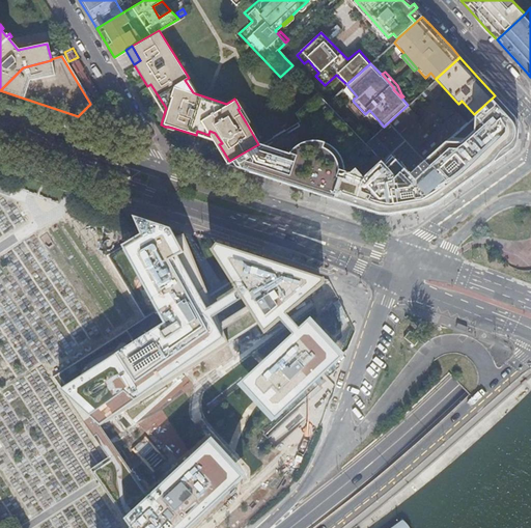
[(196,90),(189,78),(185,80),(193,92),(195,93),(196,90)]
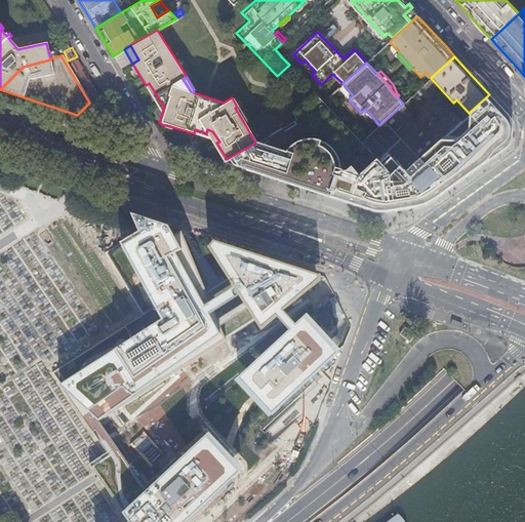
[(149,83),(146,85),(162,113),(164,107),(149,83)]
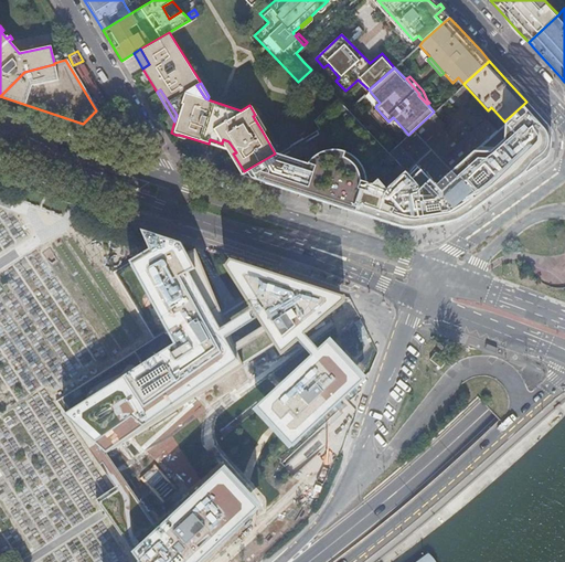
[(369,89),(365,93),(376,105),(380,103),(369,89)]
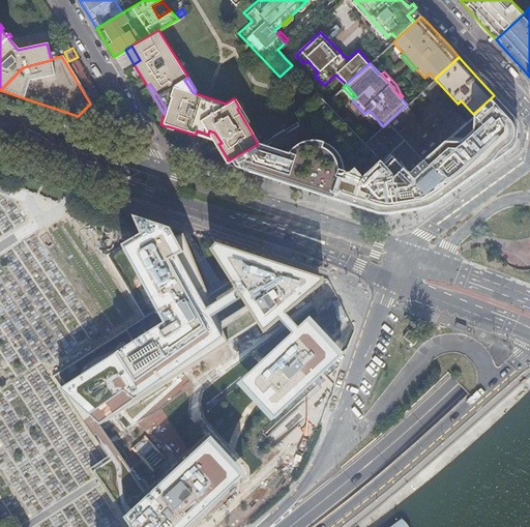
[(470,117),(466,121),(408,173),(390,154),(384,160),(365,142),(327,101),(317,90),(295,111),(299,119),(297,120),(282,130),(258,144),(229,160),(227,162),(266,175),(282,180),(294,184),(295,185),(299,188),(302,191),(306,192),(314,193),(318,193),(320,193),(324,195),(327,196),(328,195),(347,201),(378,212),(380,212),(392,211),(393,208),(398,208),(400,209),(402,210),(405,211),(409,210),(411,208),(413,205),(417,205),(419,206),(432,205),(437,201),(466,180),(473,175),(476,174),(480,173),(486,170),(489,166),(492,160),(513,145),(513,142),(518,137),(518,133),(518,127),(517,124),(516,120),(494,95),(473,114),(470,117)]
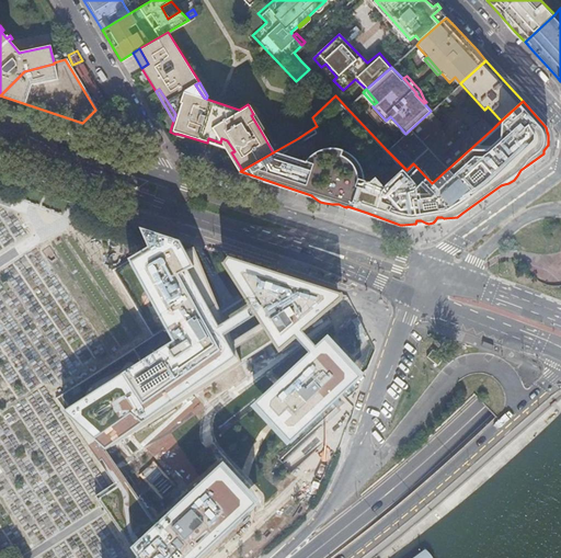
[(484,110),(497,124),(501,121),(488,106),(484,110)]
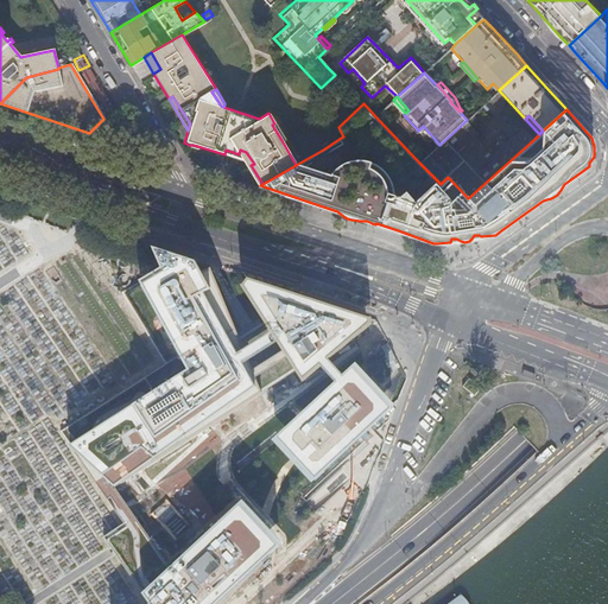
[(439,145),(419,163),(441,184),(448,177),(468,198),(534,139),(523,126),(481,164),(473,171),(455,152),(463,145),(477,132),(467,120),(439,145)]
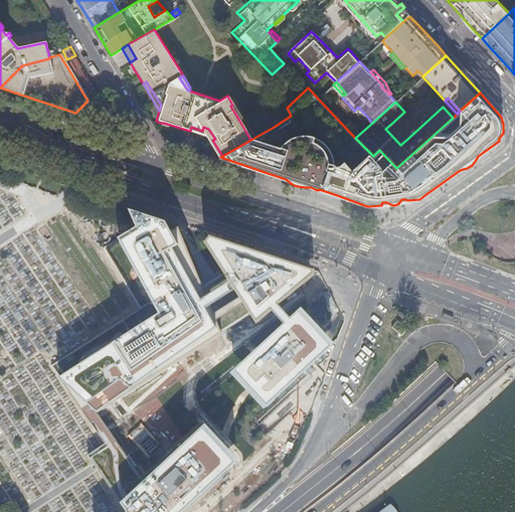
[(230,106),(238,119),(240,118),(232,105),(230,106)]
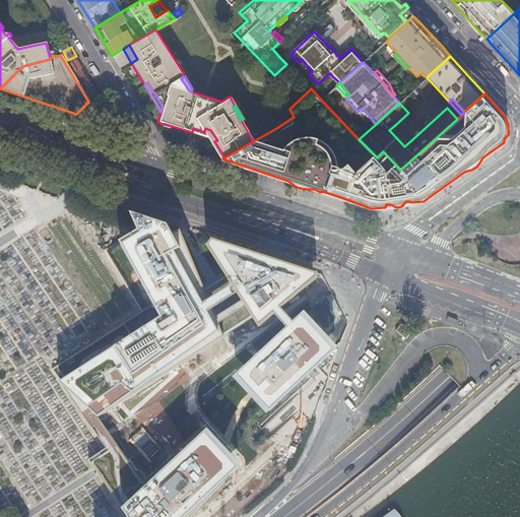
[(362,108),(359,111),(368,120),(371,118),(362,108)]
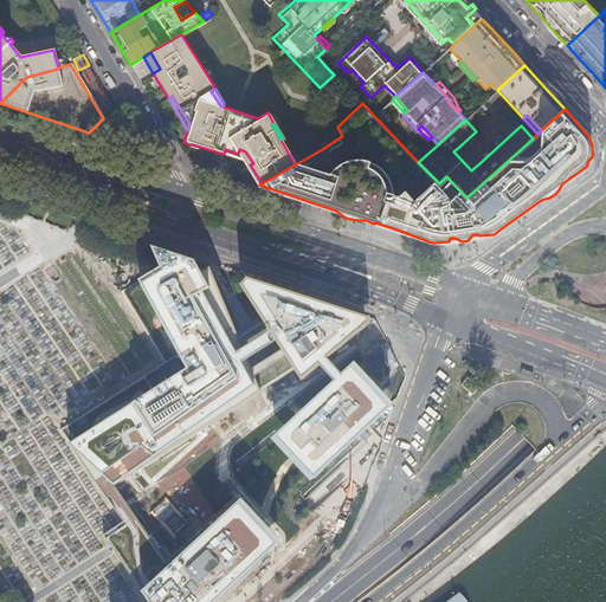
[(471,170),(479,163),(462,144),(453,151),(471,170)]
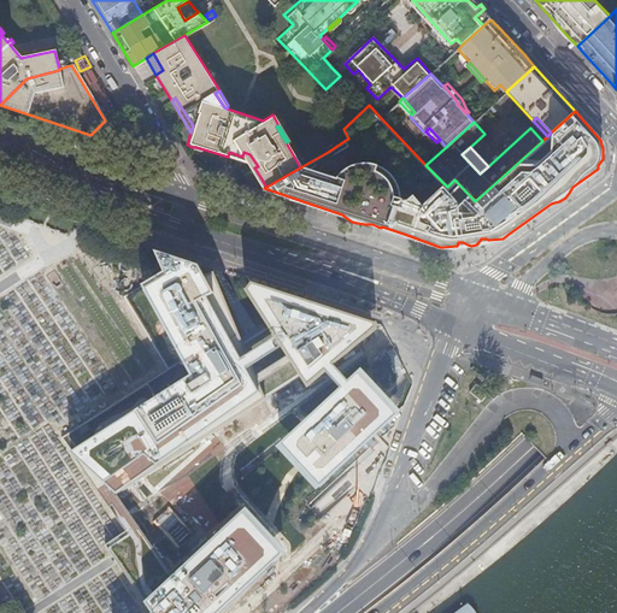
[(264,188),(266,187),(254,168),(258,166),(250,154),(244,152),(242,157),(229,152),(228,157),(246,161),(262,187),(264,188)]
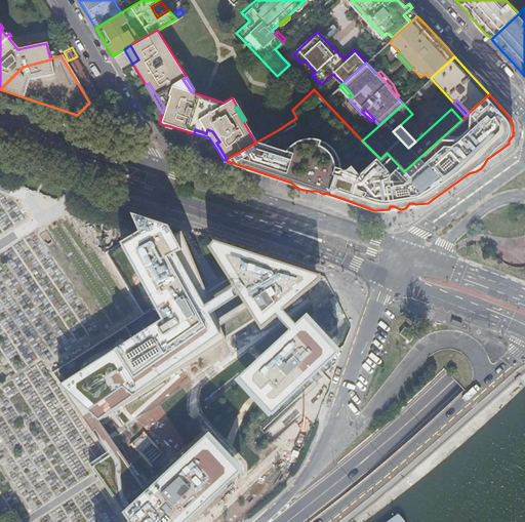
[(168,225),(130,212),(139,231),(106,251),(140,311),(199,276),(180,232),(174,235),(168,225)]
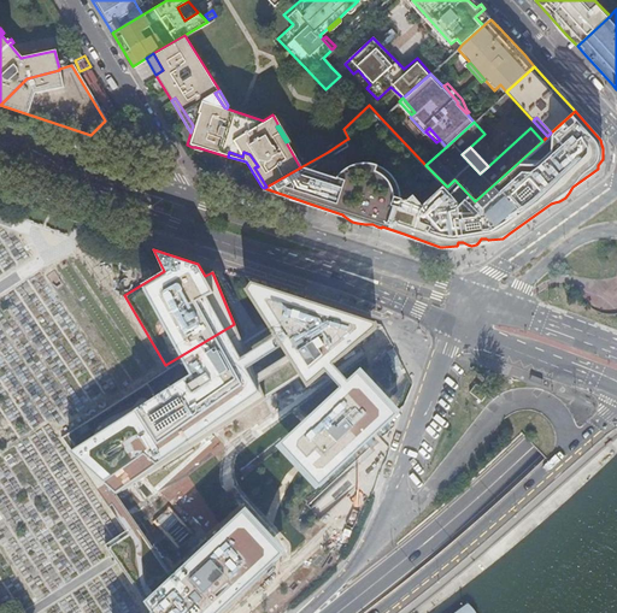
[(234,324),(165,365),(166,367),(184,358),(193,373),(158,396),(148,381),(125,395),(117,401),(60,437),(125,530),(184,611),(186,612),(184,612),(218,612),(283,553),(242,510),(172,575),(115,494),(142,477),(153,489),(213,435),(211,432),(300,375),(307,385),(321,375),(300,342),(266,287),(251,282),(246,288),(259,310),(258,310),(268,324),(241,341),(234,324)]
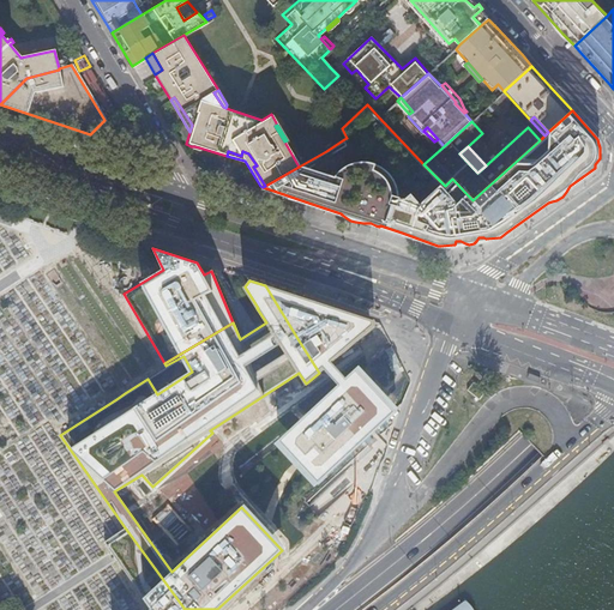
[(295,295),(265,285),(299,340),(330,320),(344,312),(345,310),(330,306),(295,295)]
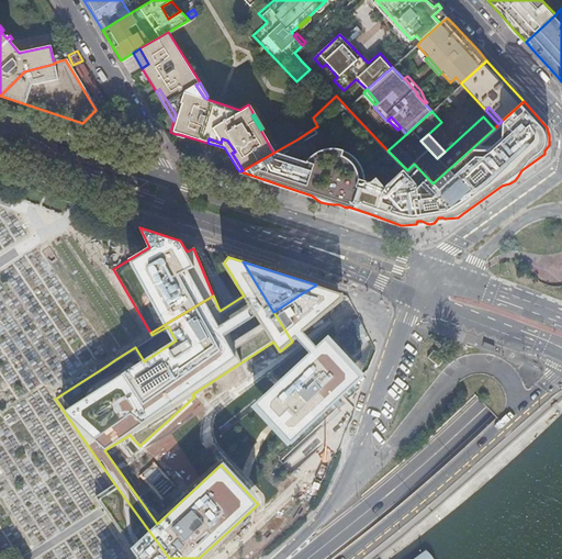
[(224,264),(235,282),(236,282),(224,263),(224,264)]
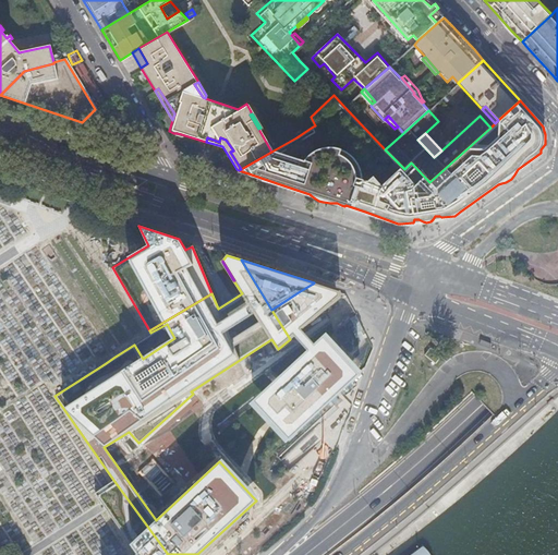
[(331,289),(314,282),(313,284),(300,291),(315,317),(340,297),(340,291),(331,289)]
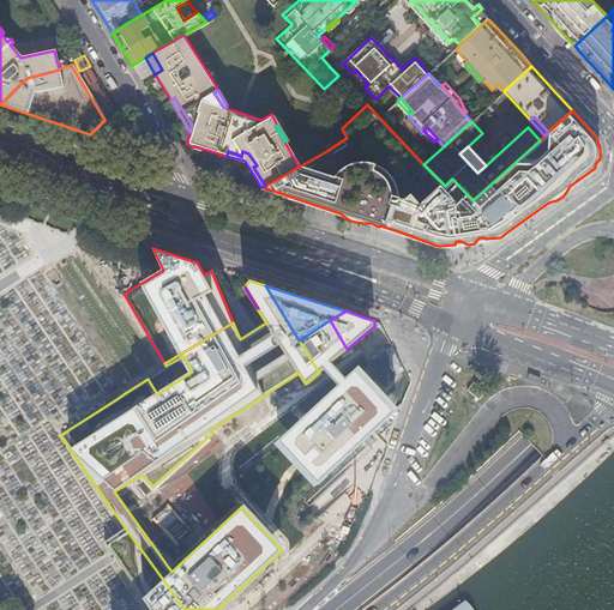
[(330,320),(299,340),(319,373),(324,368),(331,362),(342,352),(347,349),(330,320)]
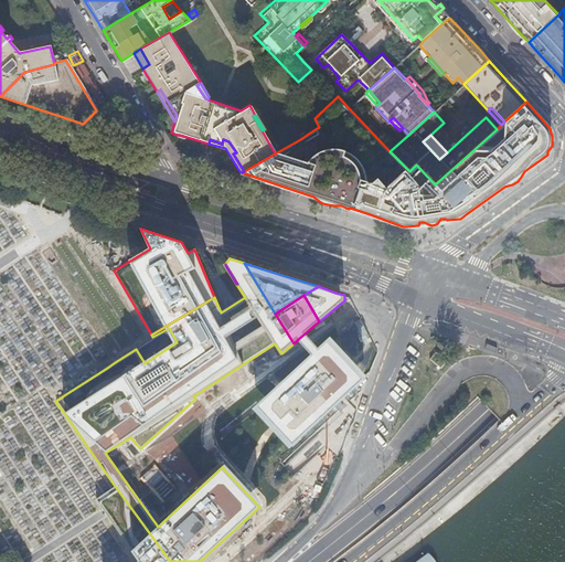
[(305,333),(298,339),(311,354),(318,348),(305,333)]
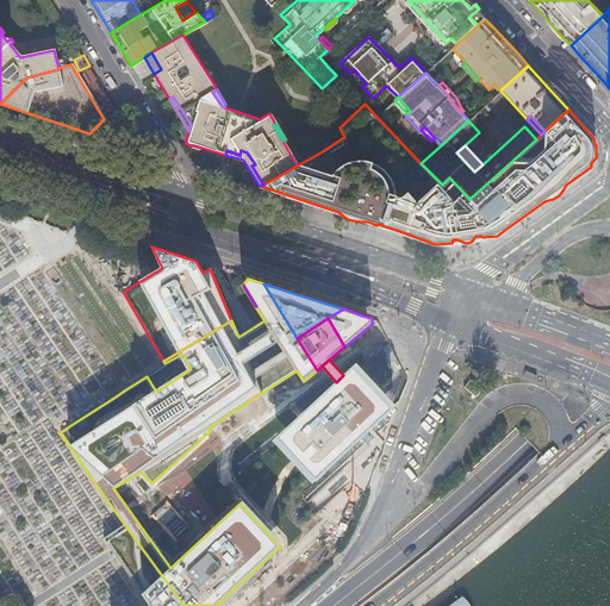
[(393,408),(378,392),(360,373),(354,366),(343,375),(336,382),(277,438),(316,481),(343,455),(388,413),(393,408)]
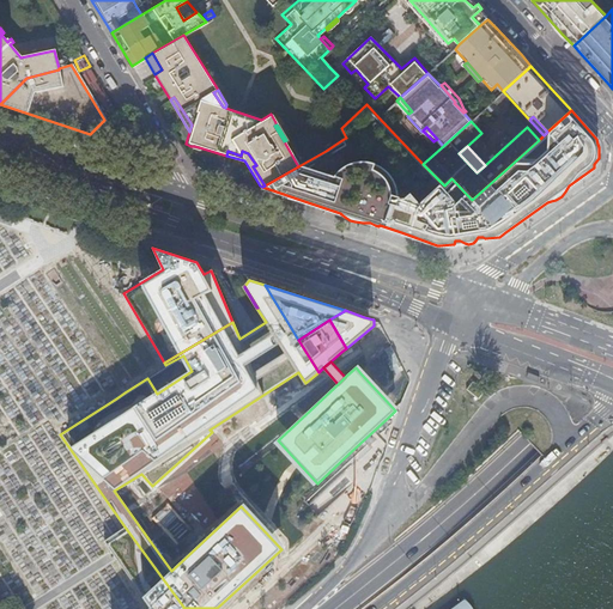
[(474,378),(468,387),(475,393),(480,396),(483,393),(485,389),(486,388),(474,378)]
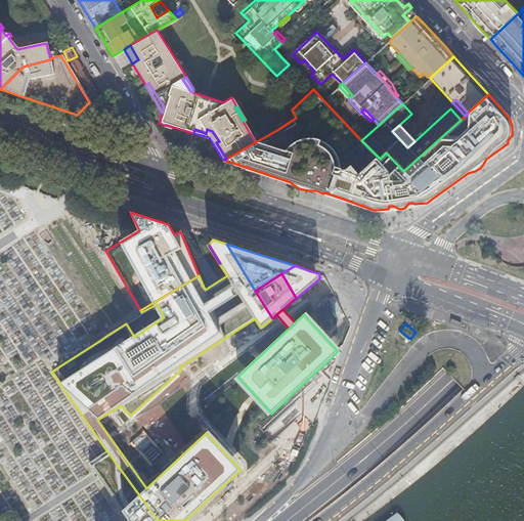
[(237,407),(218,426),(231,440),(244,429),(255,419),(247,410),(243,414),(237,407)]
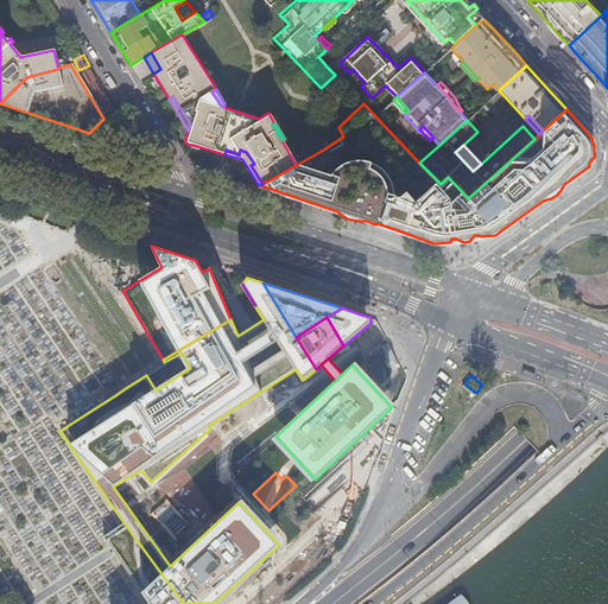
[(182,602),(124,522),(105,535),(151,602),(146,603),(182,603),(183,603),(182,602)]
